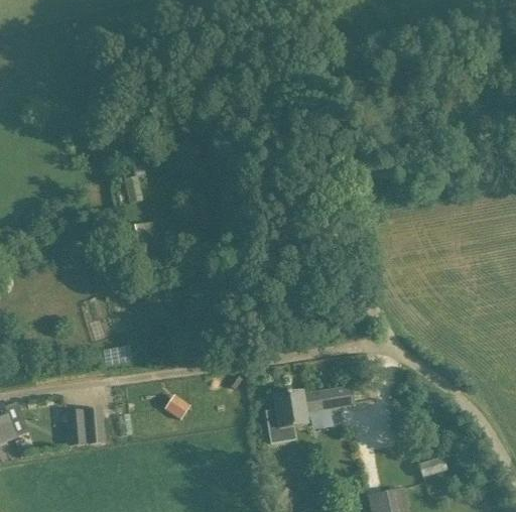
[(130,251),(157,245),(152,220),(125,226),(130,251)]
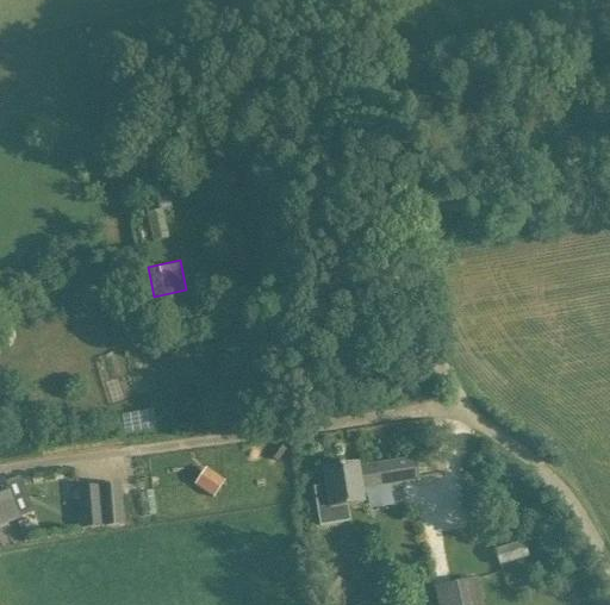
[(109,276),(134,272),(132,263),(107,268),(109,276)]
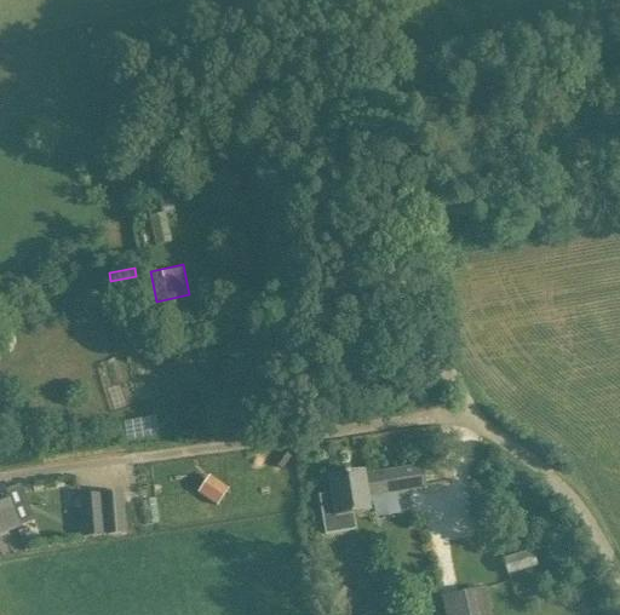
[(7,320),(19,316),(13,298),(1,302),(7,320)]
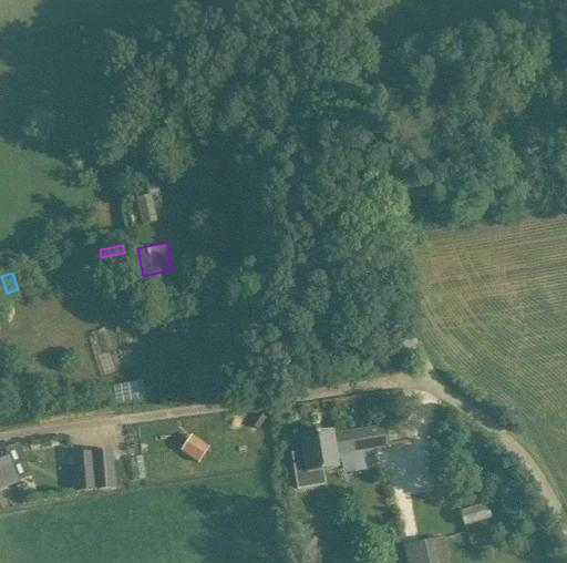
[(259,410),(250,420),(257,426),(266,415),(259,410)]
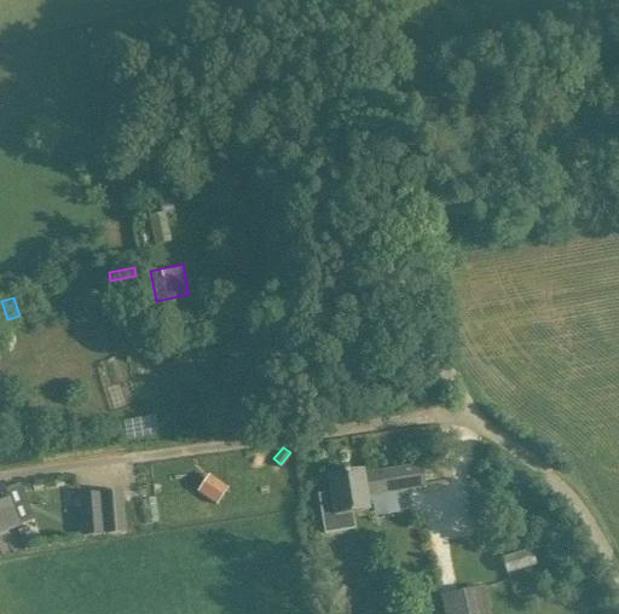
[(318,492),(324,529),(354,525),(352,510),(370,507),(368,492),(422,484),(418,463),(363,471),(362,467),(328,471),(331,490),(318,492)]
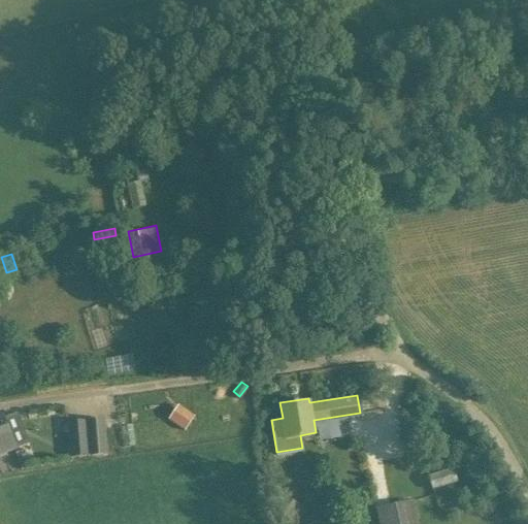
[(184,428),(192,417),(175,405),(168,417),(184,428)]
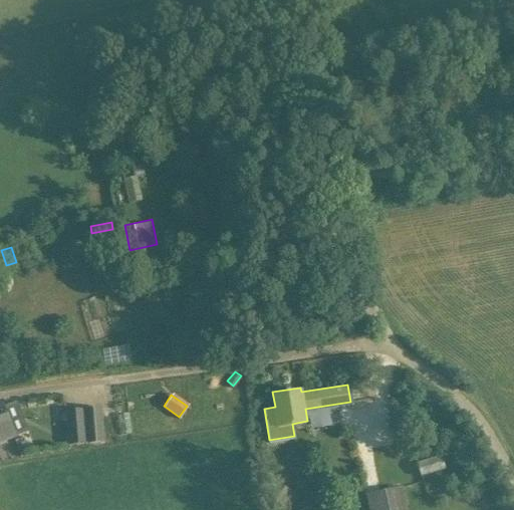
[(0,440),(15,434),(2,402),(0,403),(0,440)]
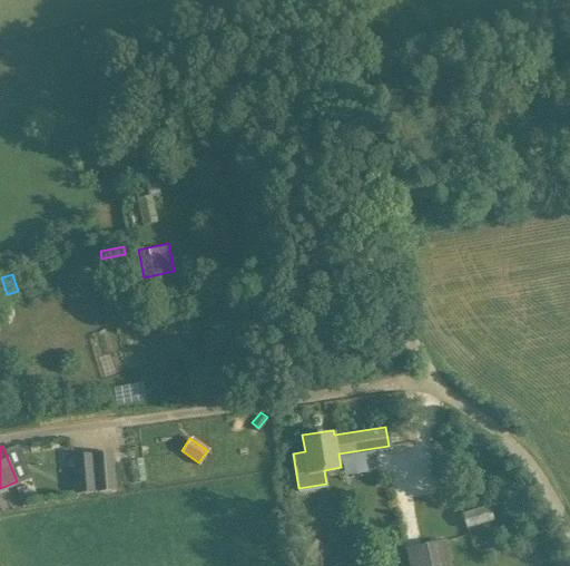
[(116,487),(111,450),(74,454),(77,490),(116,487)]
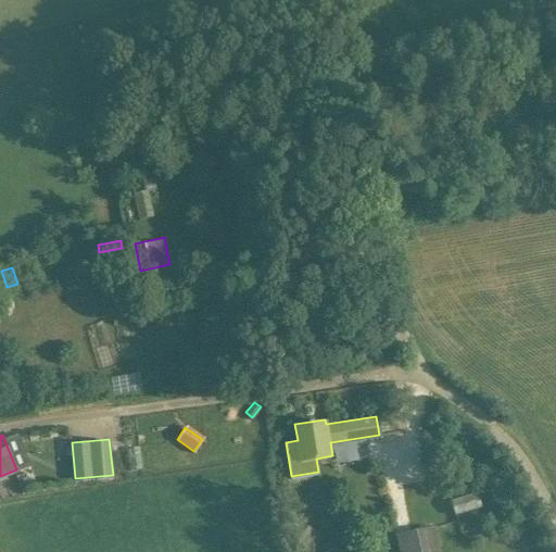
[(479,461),(483,472),(492,467),(488,458),(479,461)]
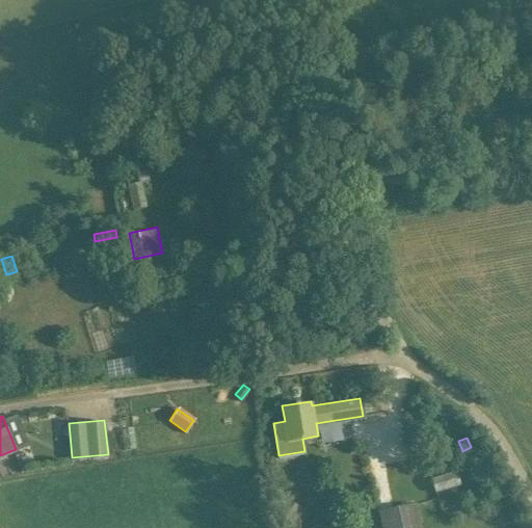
[(421,527),(416,501),(379,509),(382,527),(421,527)]
